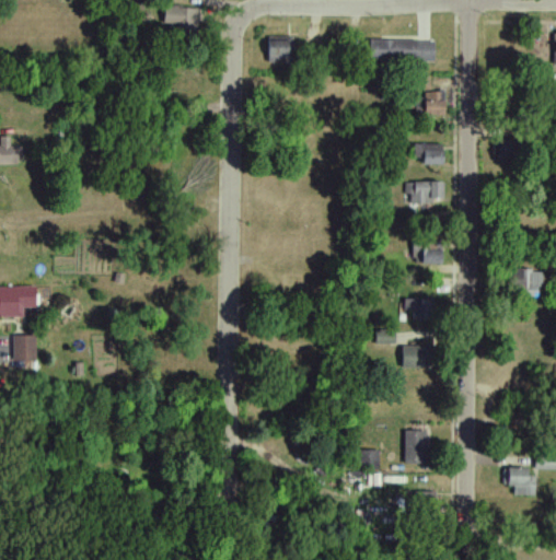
[(164,24),(180,24),(178,33),(198,33),(199,8),(165,7),(164,24)]
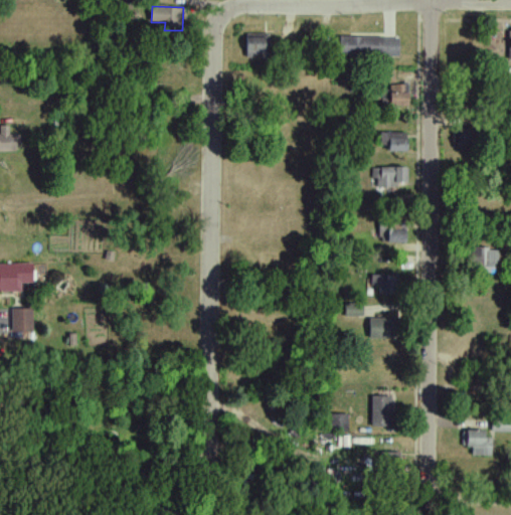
[(272,57),(272,33),(247,33),(246,56),(272,57)]
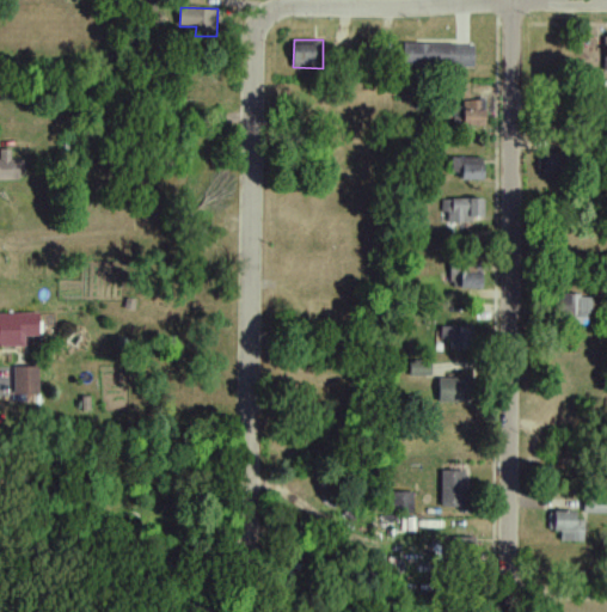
[(476,68),(477,44),(405,43),(405,67),(476,68)]
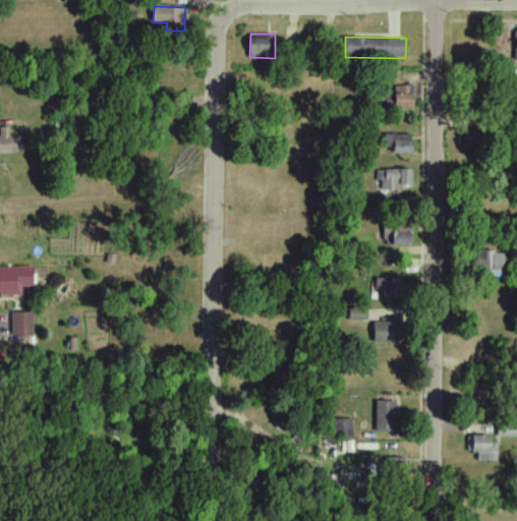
[(395,107),(413,107),(414,85),(395,84),(395,107)]
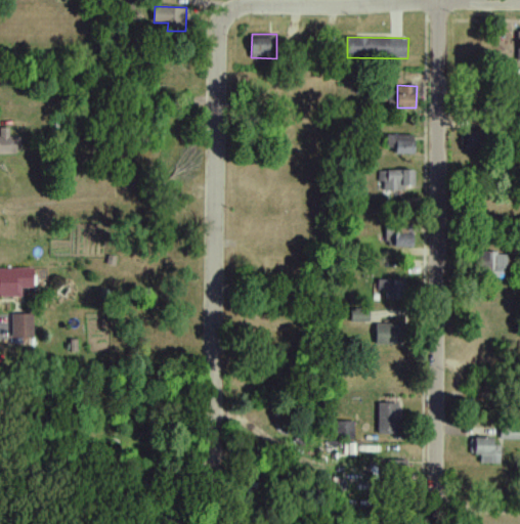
[(12,136),(12,128),(2,127),(2,137),(0,137),(0,153),(24,153),(24,136),(12,136)]
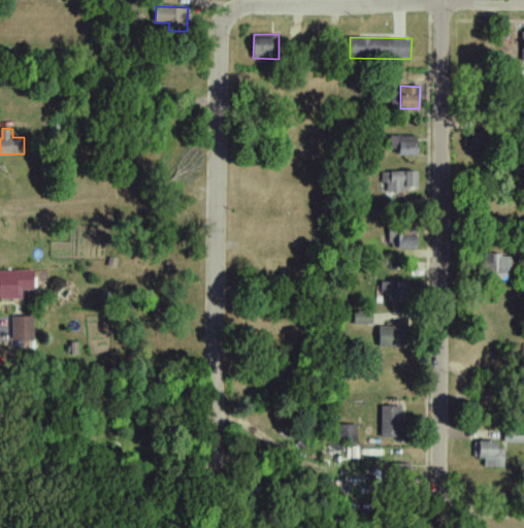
[(418,155),(418,135),(392,136),(392,149),(399,149),(400,156),(418,155)]
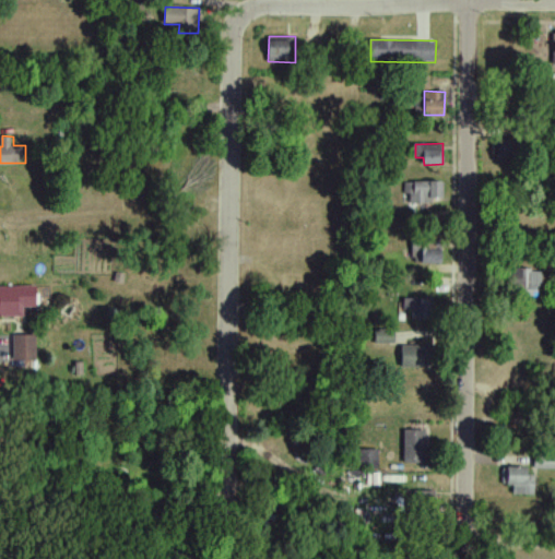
[(446,181),(406,182),(406,194),(412,194),(412,202),(446,201),(446,181)]
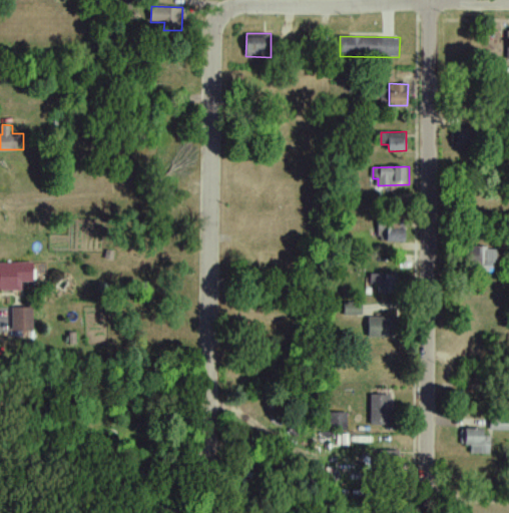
[(406,241),(405,219),(379,220),(380,242),(406,241)]
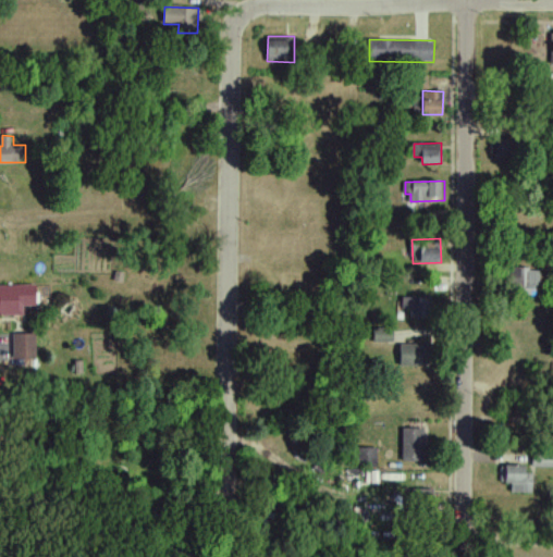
[(540,291),(540,269),(510,268),(510,294),(527,294),(527,291),(540,291)]
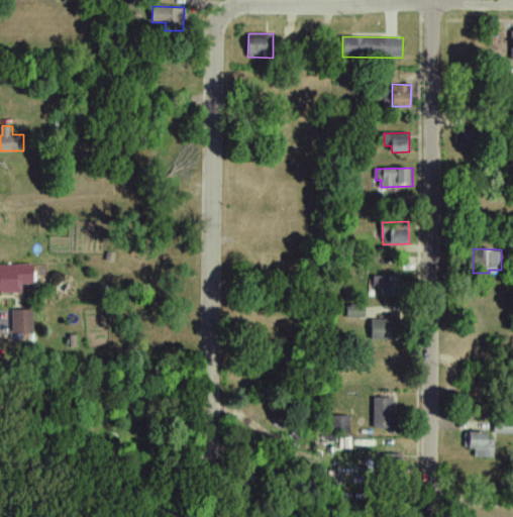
[(0,293),(23,293),(23,284),(34,284),(33,265),(0,265),(0,293)]
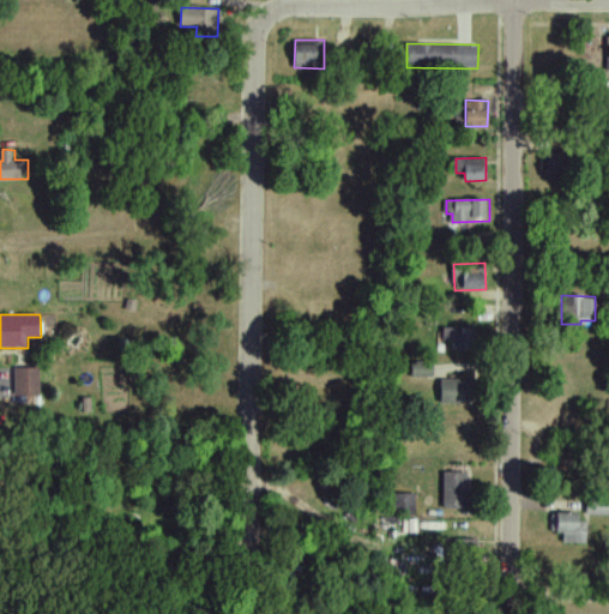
[(447,326),(446,353),(475,353),(476,327),(447,326)]
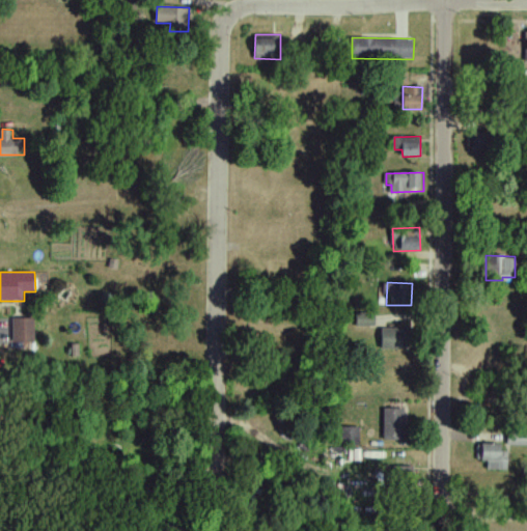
[(358,326),(376,326),(376,313),(357,313),(358,326)]
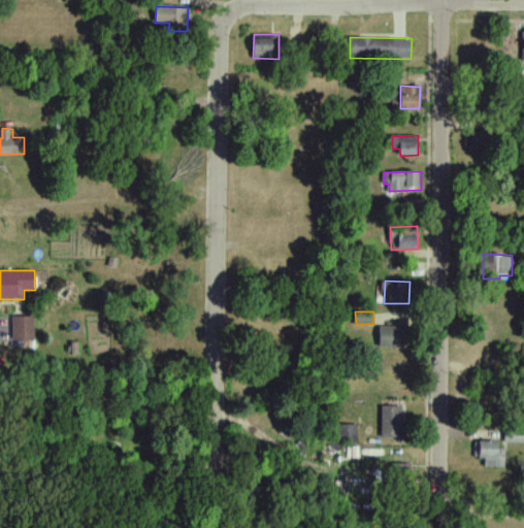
[(13,317),(14,340),(36,340),(35,317),(13,317)]
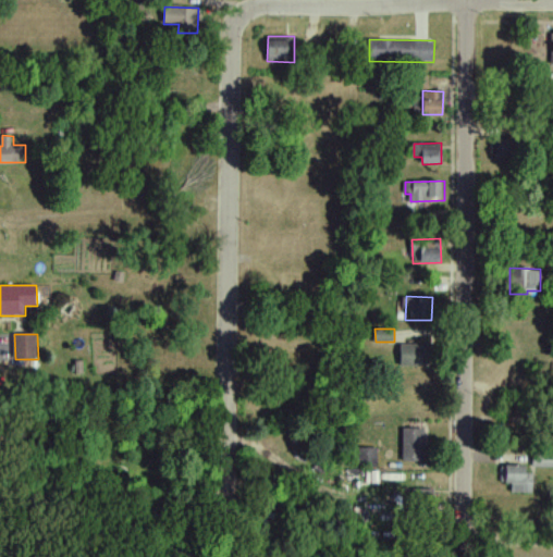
[(401,366),(427,367),(428,345),(402,344),(401,366)]
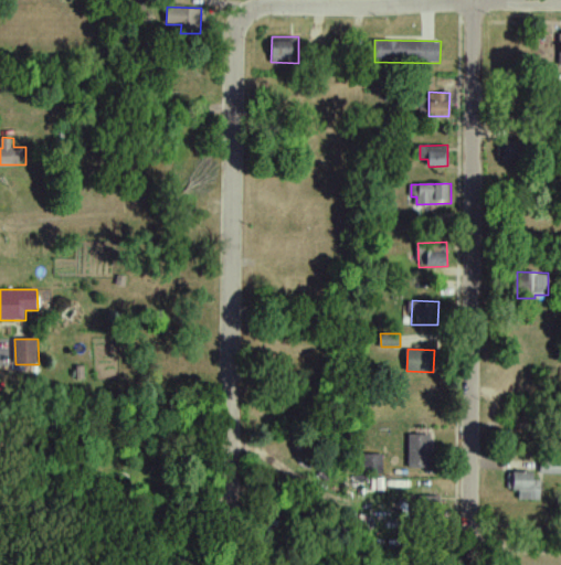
[(409,468),(433,469),(433,435),(410,435),(409,468)]
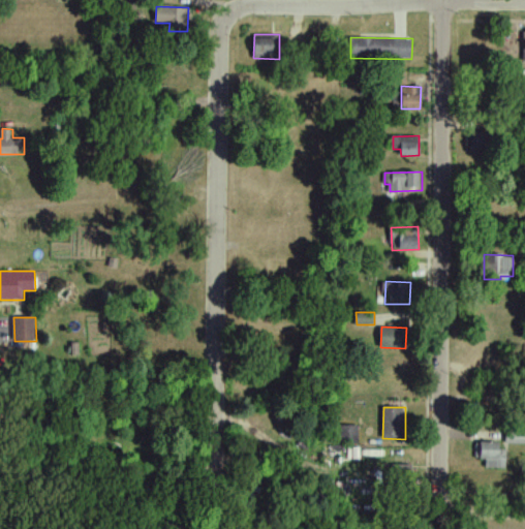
[(360,426),(341,425),(341,440),(360,440),(360,426)]
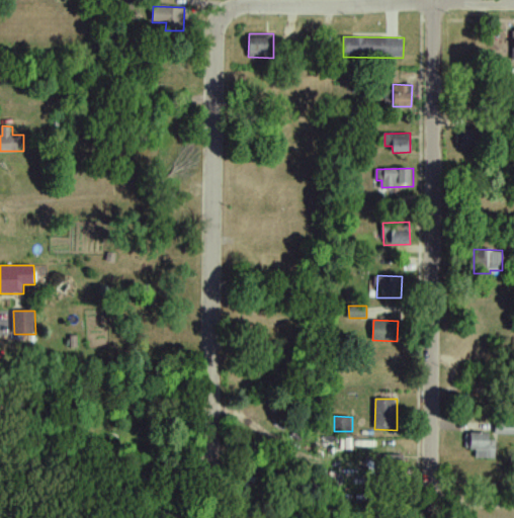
[(496,458),(496,440),(489,440),(490,433),(470,433),(470,450),(477,450),(477,458),(496,458)]
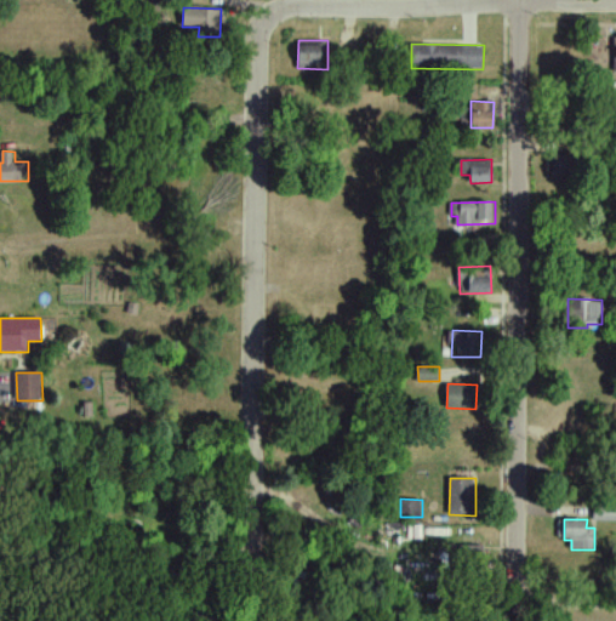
[(461,565),(483,567),(484,546),(462,545),(461,565)]
